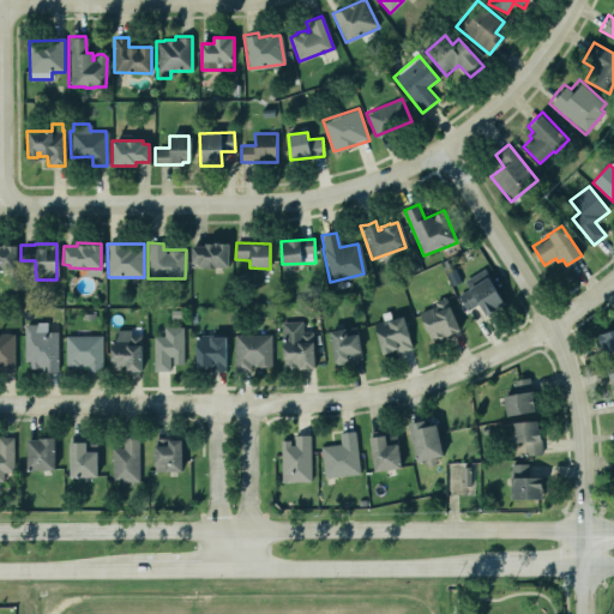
[(229,266),(229,244),(192,244),(192,266),(229,266)]
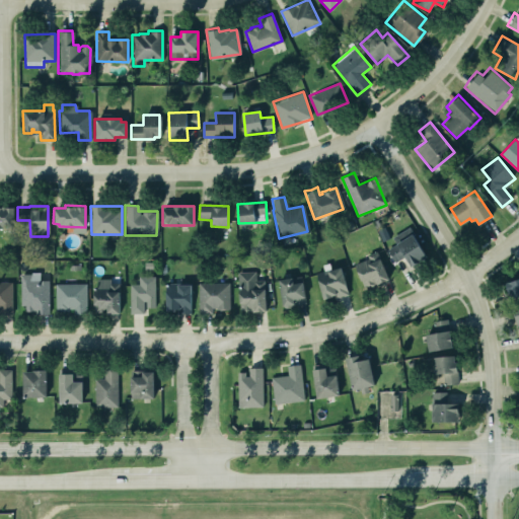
[(0,208),(0,227),(14,227),(14,208),(0,208)]
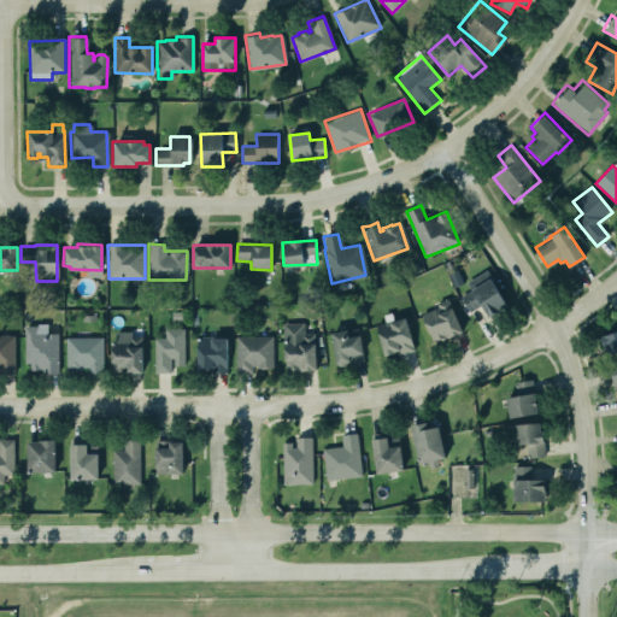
[(486,269),(510,306),(487,321),(479,307),(468,313),(457,297),(469,289),(464,282),(486,269)]
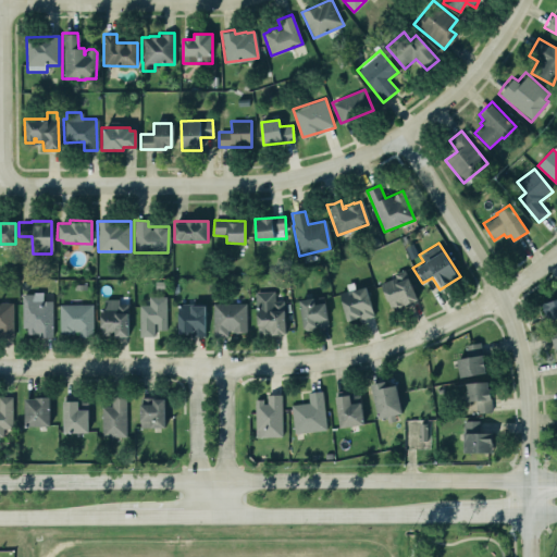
[(392,273),(394,276),(379,283),(388,307),(394,307),(395,308),(400,306),(401,304),(403,306),(417,299),(403,269),(392,273)]
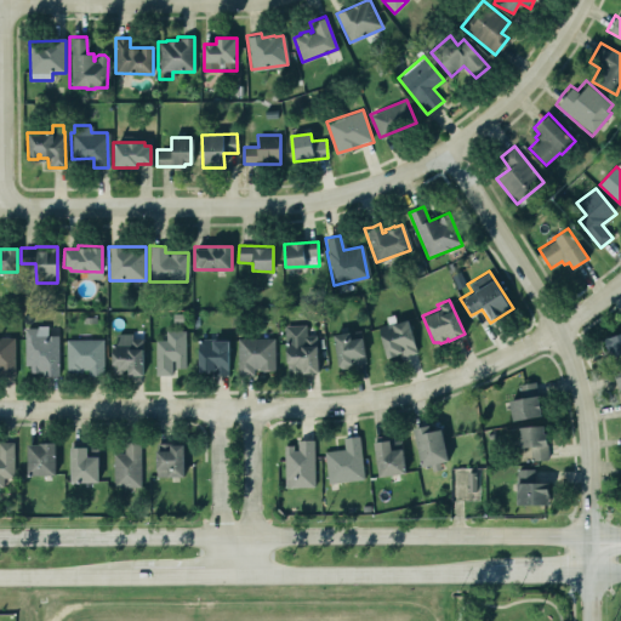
[(417,351),(408,319),(379,328),(388,360),(417,351)]
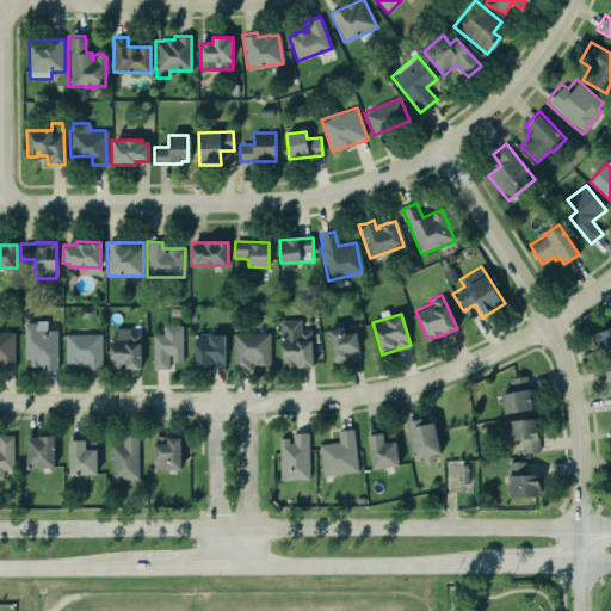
[(56,370),(56,328),(48,328),(48,319),(23,319),(23,359),(29,359),(29,365),(43,365),(43,370),(56,370)]
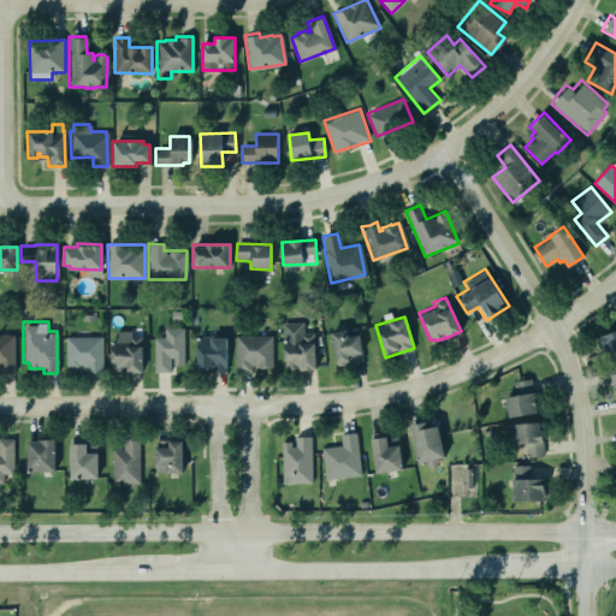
[(315,369),(312,331),(302,332),(301,321),(280,323),(283,368),(286,368),(290,371),(295,369),(297,368),(298,368),(298,371),(315,369)]
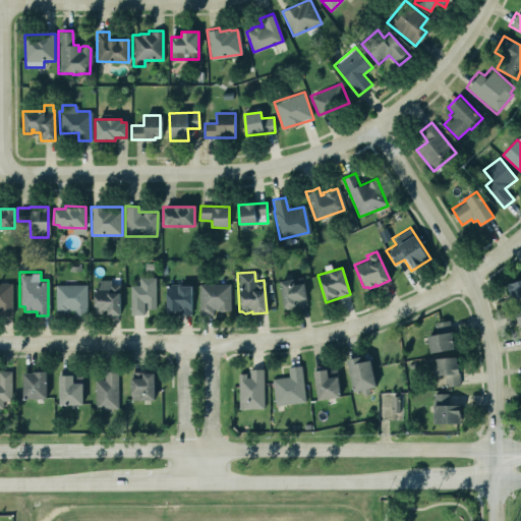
[(131,314),(146,314),(146,308),(156,308),(156,277),(139,277),(139,285),(130,285),(131,314)]
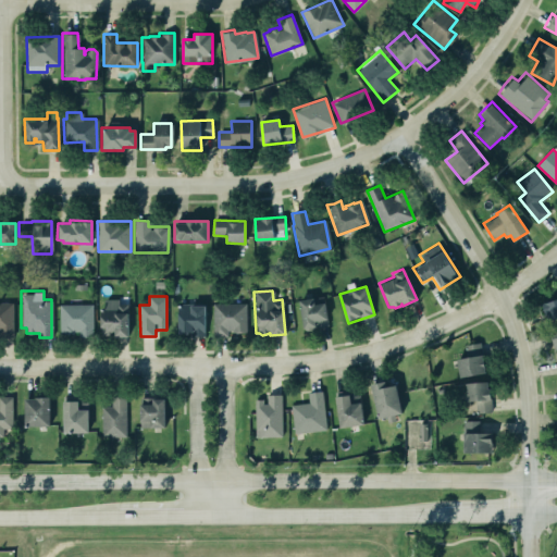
[(299,300),(305,331),(330,325),(325,302),(316,304),(314,297),(299,300)]
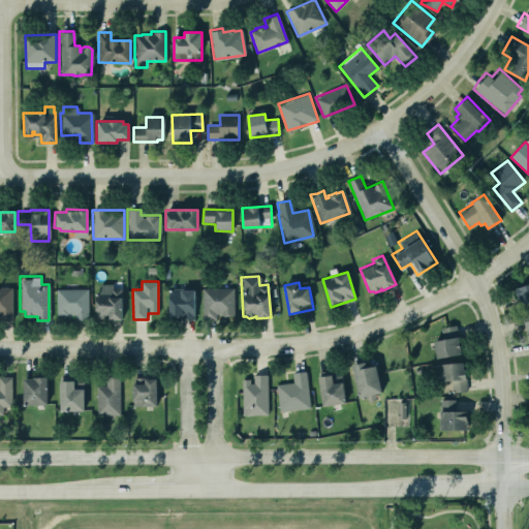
[(528,284),(516,287),(519,305),(528,302),(528,284)]
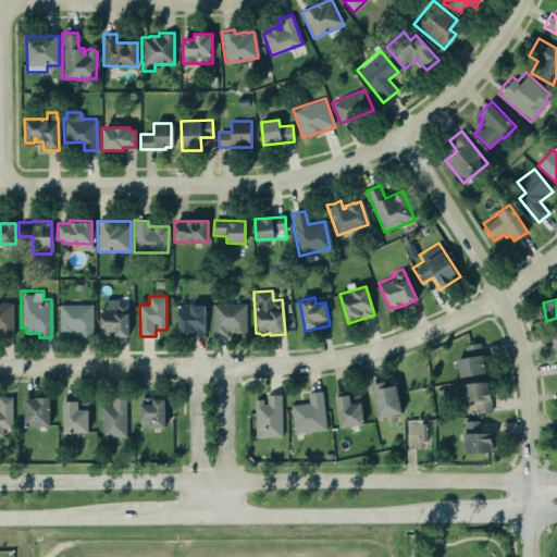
[(0,301),(0,338),(12,338),(12,301),(0,301)]
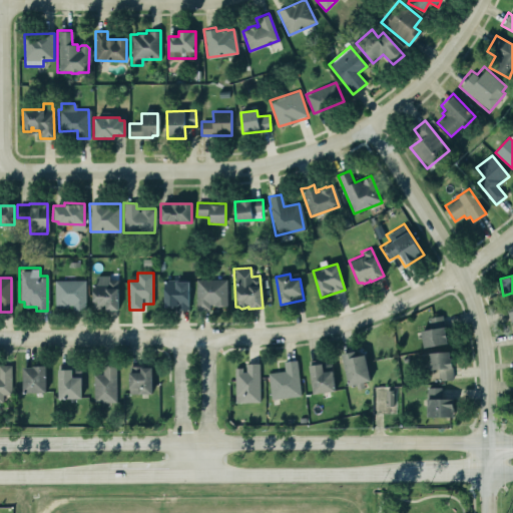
[(118,310),(118,278),(94,278),(94,310),(118,310)]
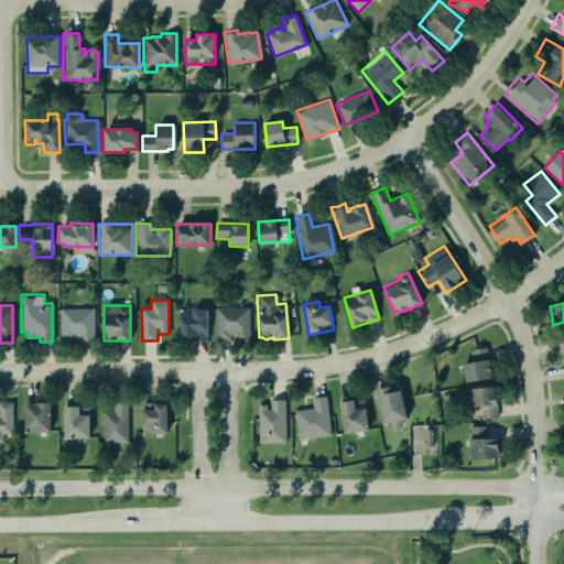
[(94,307),(61,308),(61,338),(80,337),(80,342),(95,340),(94,307)]
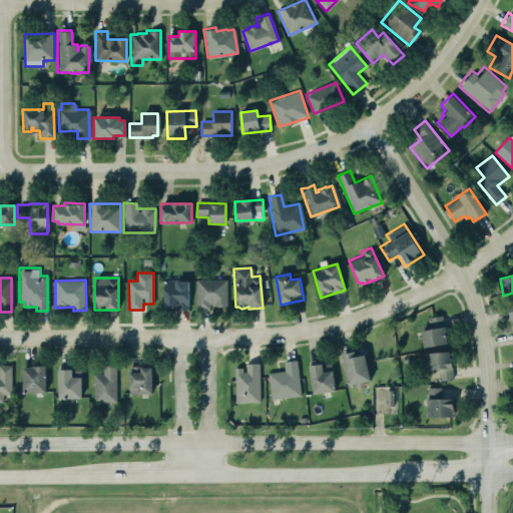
[(196,310),(195,281),(225,280),(225,306),(213,306),(212,304),(208,304),(208,310),(196,310)]
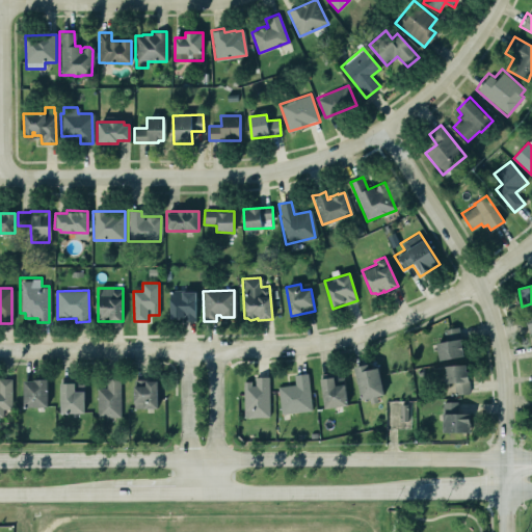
[(194,291),(194,321),(183,321),(183,318),(168,318),(169,291),(194,291)]
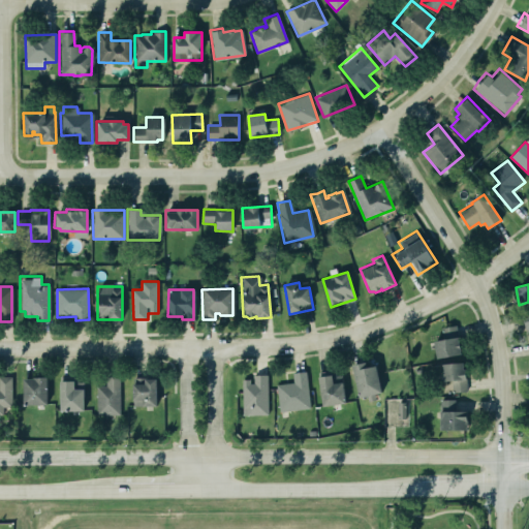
[(462,354),(457,325),(441,328),(443,339),(434,341),(437,359),(462,354)]
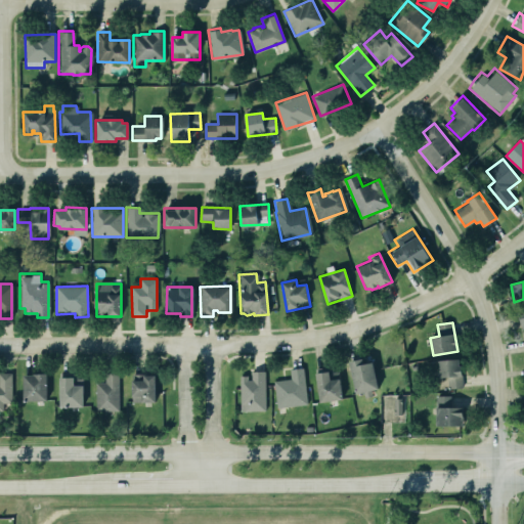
[(354,396),(372,394),(370,390),(377,389),(374,362),(364,363),(363,359),(350,360),(354,396)]
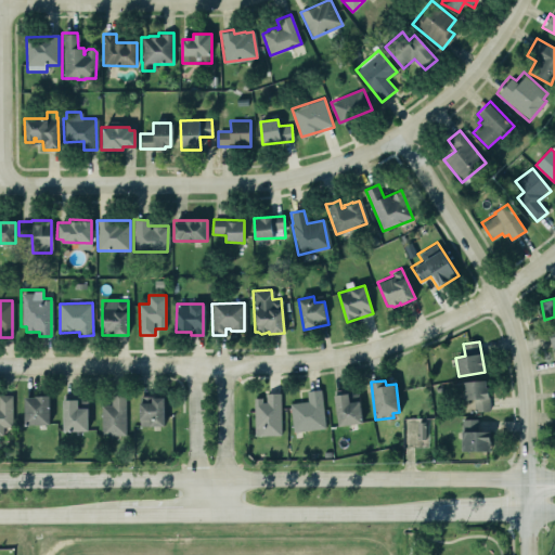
[(463,382),(465,400),(473,399),(474,412),(489,411),(487,388),(486,388),(485,381),(463,382)]
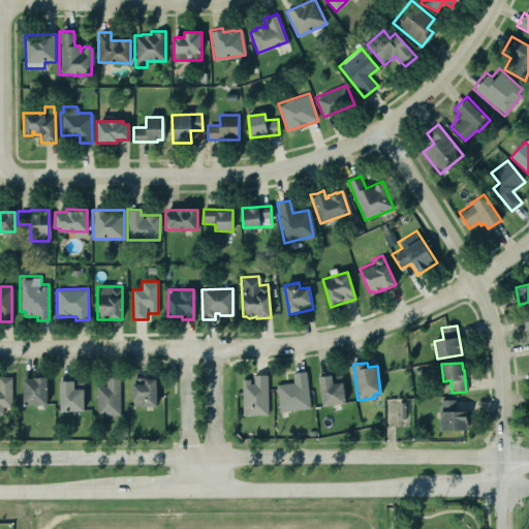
[(316,372),(330,370),(331,374),(334,373),(334,375),(340,375),(344,404),(321,407),(316,372)]
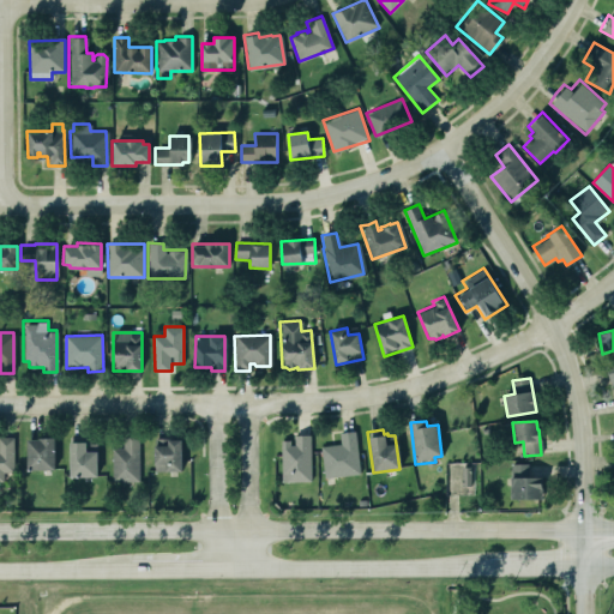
[(338,433),(345,432),(353,431),(359,473),(323,477),(319,447),(339,444),(338,433)]
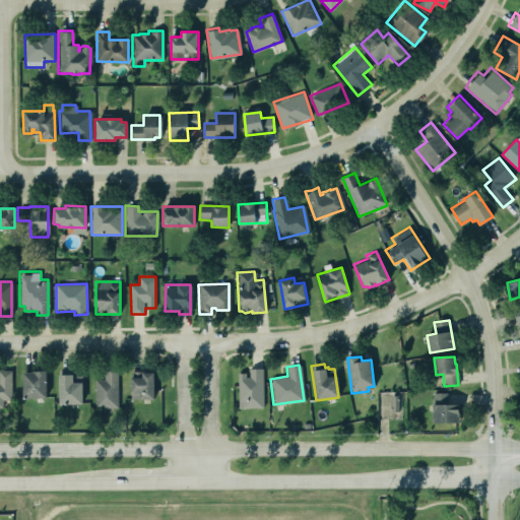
[(262,368),(263,408),(237,409),(236,372),(246,372),(246,376),(248,376),(248,368),(262,368)]
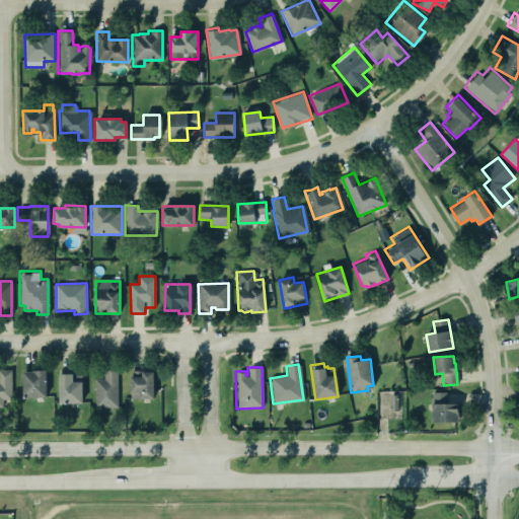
[(118,408),(118,368),(104,368),(103,379),(95,379),(95,406),(118,408)]
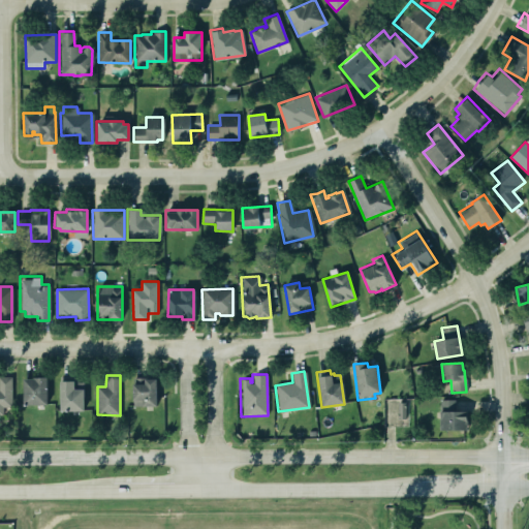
[(0,414),(3,414),(3,406),(12,406),(12,376),(0,376),(0,414)]
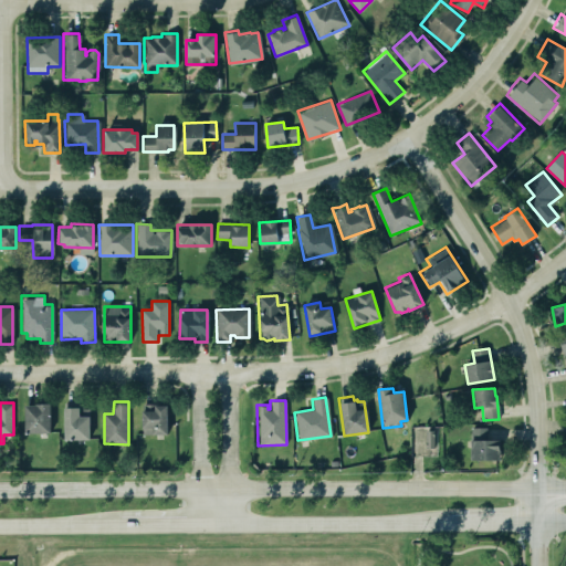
[(27,433),(51,432),(51,404),(25,405),(27,433)]
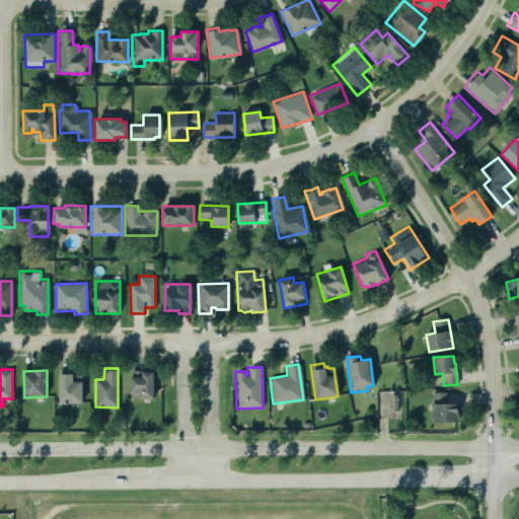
[(130,371),(130,397),(152,398),(152,393),(158,393),(158,389),(153,389),(153,371),(130,371)]
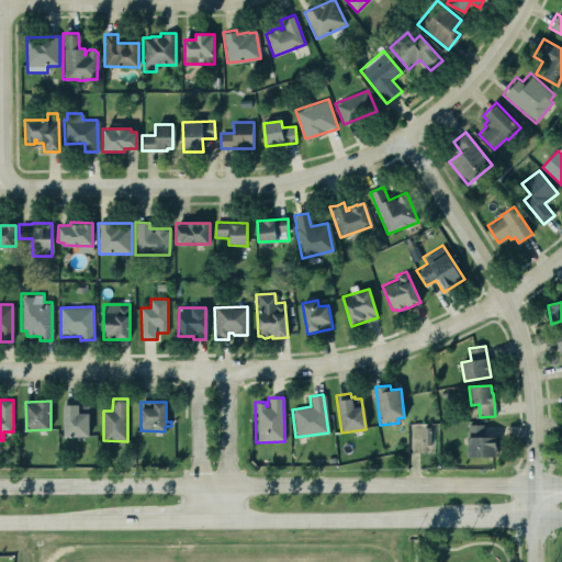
[(63,404),(63,436),(87,436),(87,414),(77,414),(77,404),(63,404)]
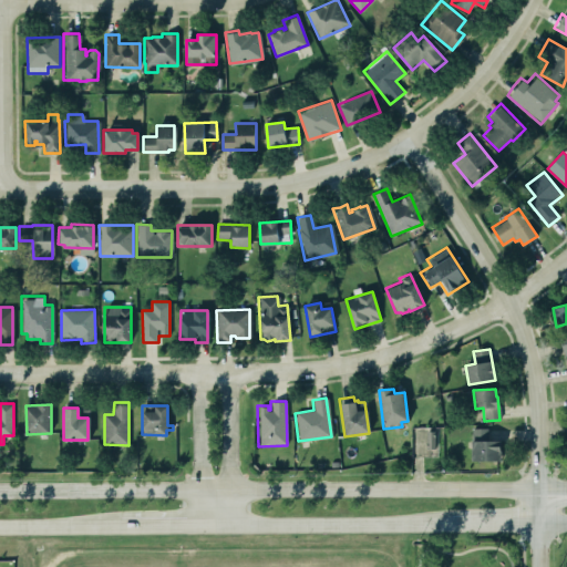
[(501,461),(471,461),(471,428),(486,428),(486,441),(501,441),(501,461)]
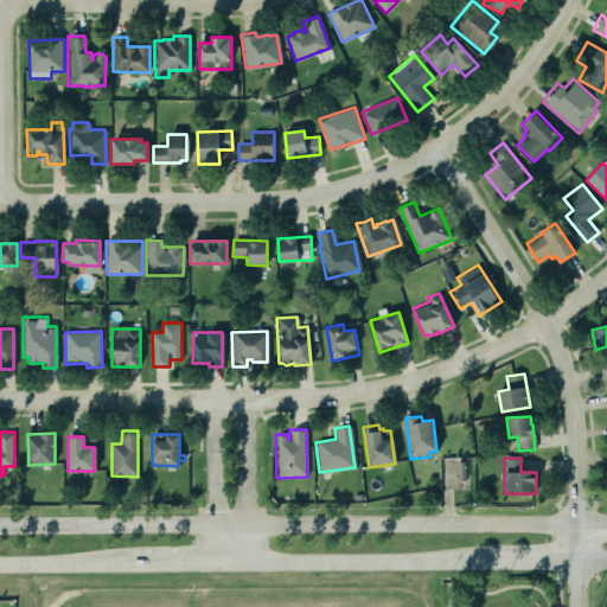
[(467,462),(458,461),(457,480),(467,480),(467,462)]
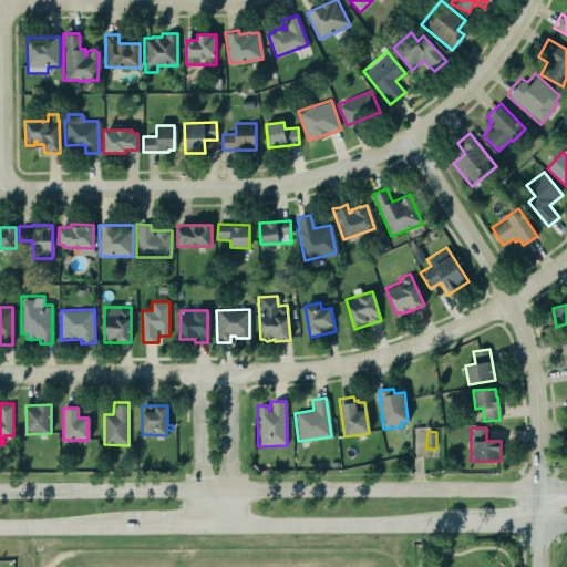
All buildings are outlined.
